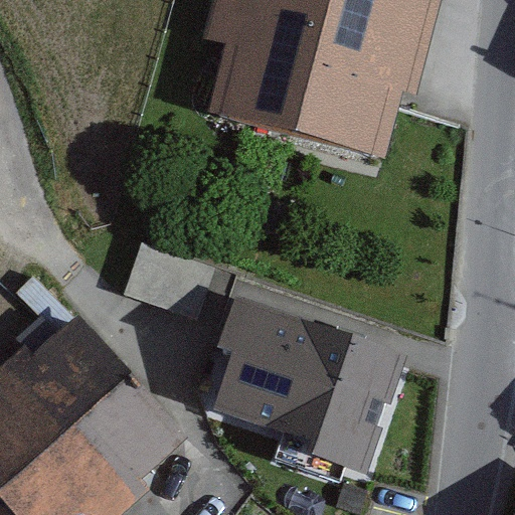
[(228,42),(210,112),(389,157),(401,110),(405,96),(417,99),(442,0),(219,0),(210,37),(228,42)]
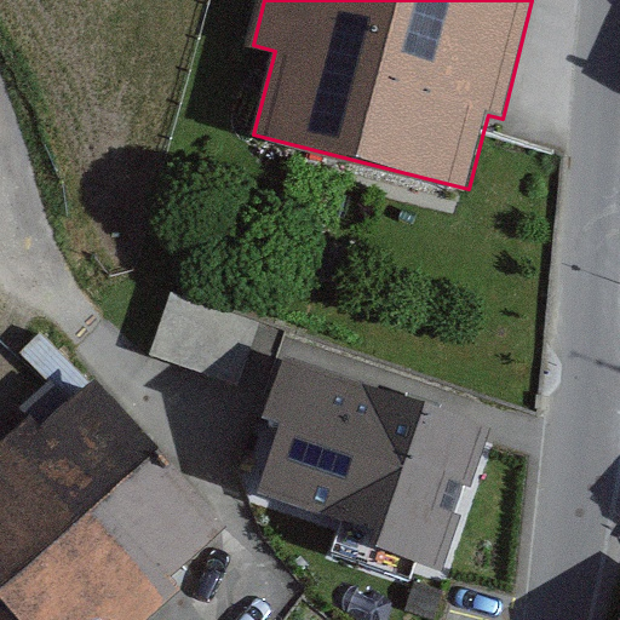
[(239,383),(258,322),(168,294),(149,355),(195,369),(239,383)]
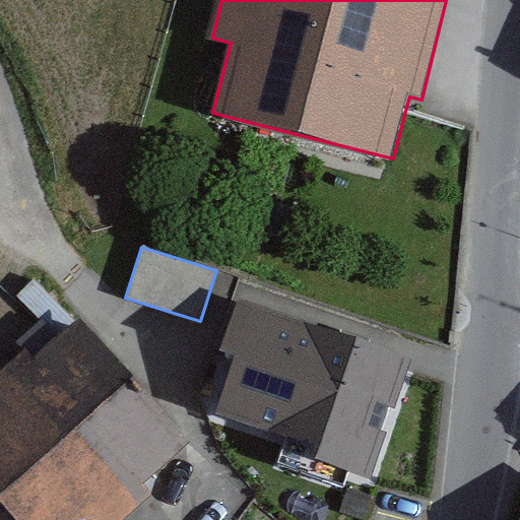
[(349,469),(369,476),(412,363),(239,298),(218,350),(236,358),(215,412),(287,439),(279,462),(343,485),(349,469)]
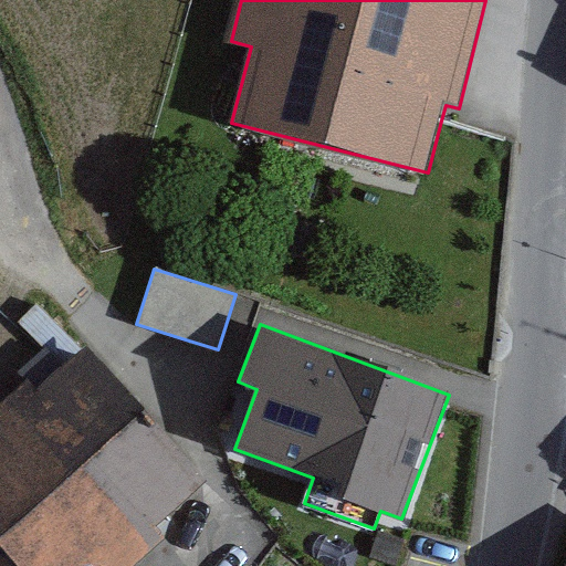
[(199,484),(85,355),(35,399),(22,384),(0,404),(0,544),(18,565),(127,565),(159,538),(149,527),(199,484)]
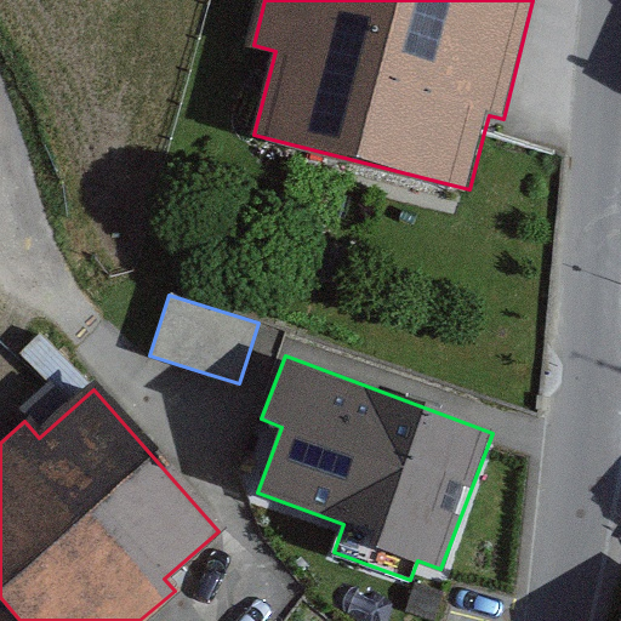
[(18,620),(20,620),(0,597),(0,620),(18,620)]
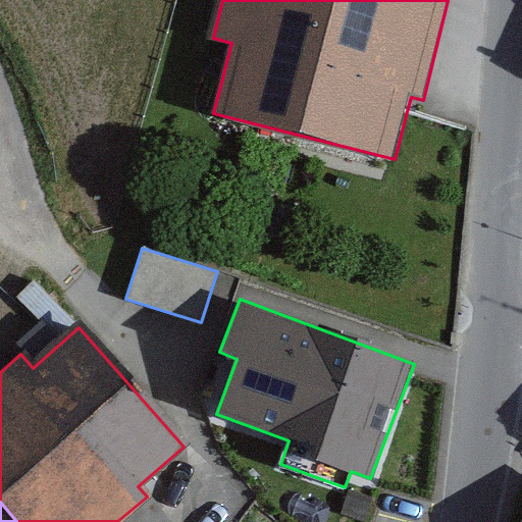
All buildings are outlined.
